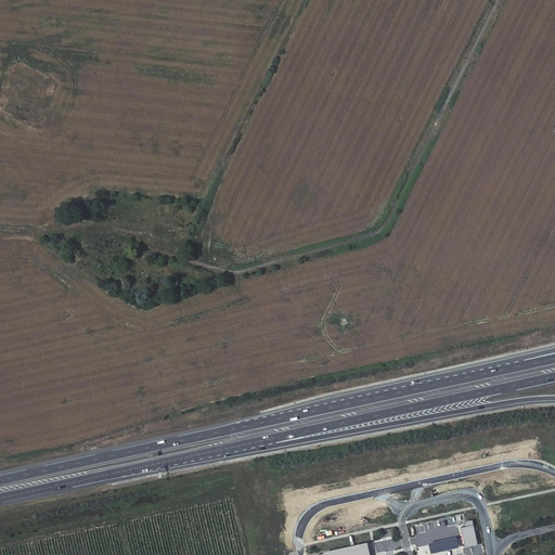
[(104,249),(119,254),(126,242),(108,236),(104,249)]
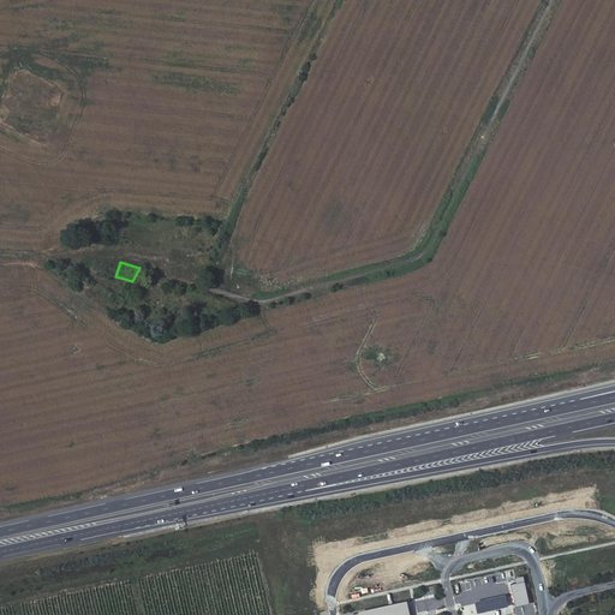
[(517,605),(531,603),(525,575),(517,578),(518,583),(512,584),(517,605)]
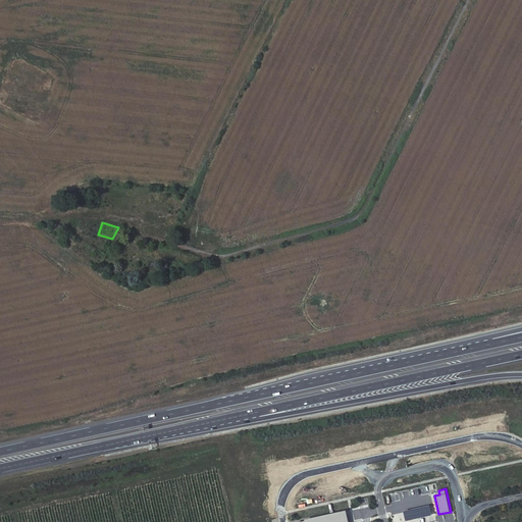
[(349,521),(347,510),(296,521),(349,521)]
